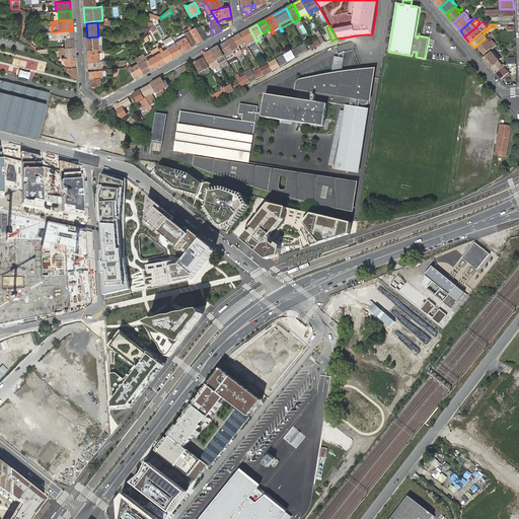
[(190,26),(188,27),(190,30),(196,43),(202,39),(195,27),(192,29),(190,26)]
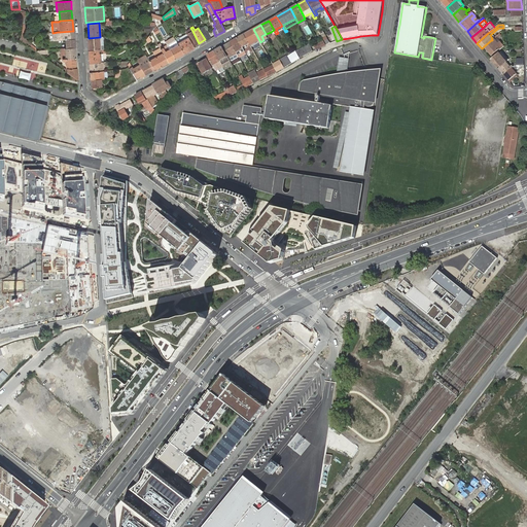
[(206,41),(211,38),(204,27),(200,29),(206,41)]
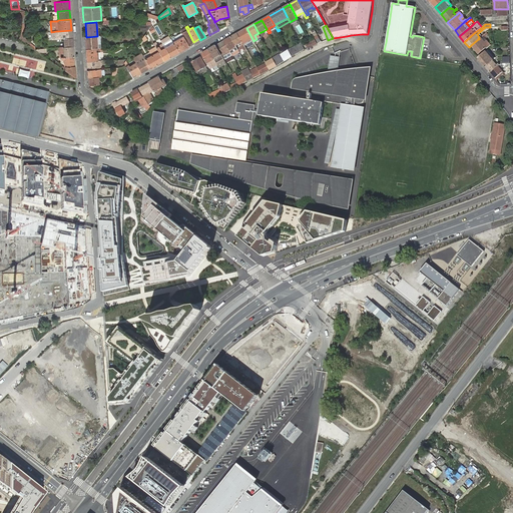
[(187,30),(185,27),(183,28),(180,30),(181,33),(183,36),(188,45),(193,42),(187,30)]
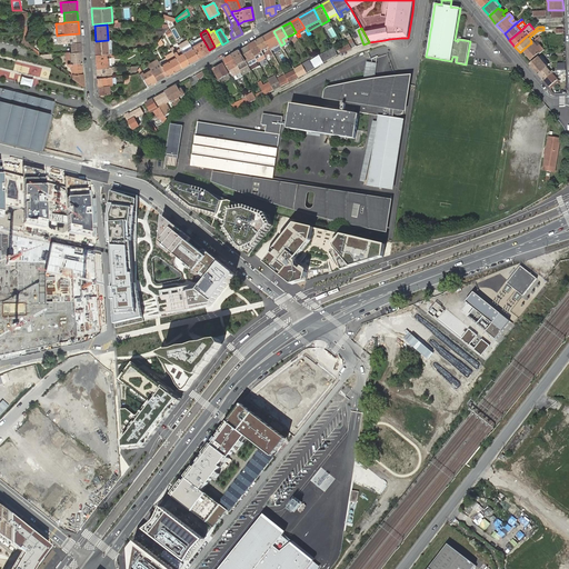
[(273,31),(263,37),(270,48),(272,46),(273,46),(278,43),(279,45),(278,45),(281,51),(283,50),(281,46),(273,31)]
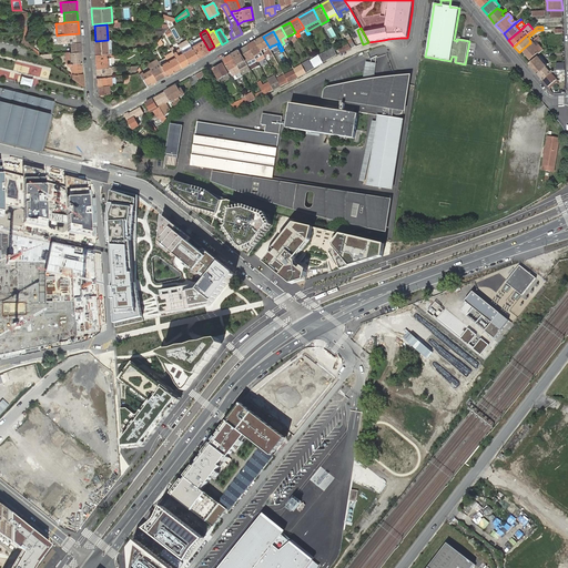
[(62,34),(57,36),(58,43),(80,42),(79,33),(64,34),(62,34)]
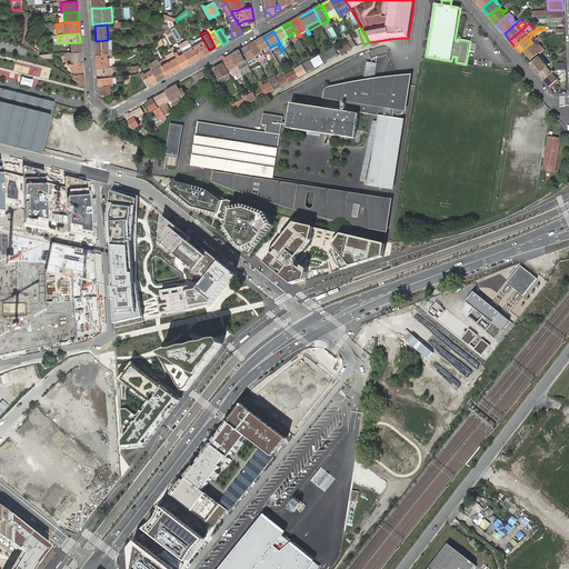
[(190,40),(189,43),(191,47),(198,59),(209,51),(209,50),(203,40),(201,37),(193,41),(192,39),(190,40)]
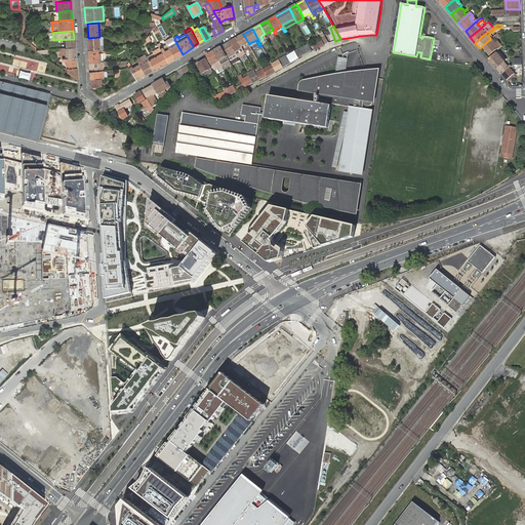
[(243,34),(237,38),(244,51),(246,49),(249,48),(248,46),(249,45),(249,44),(243,34)]
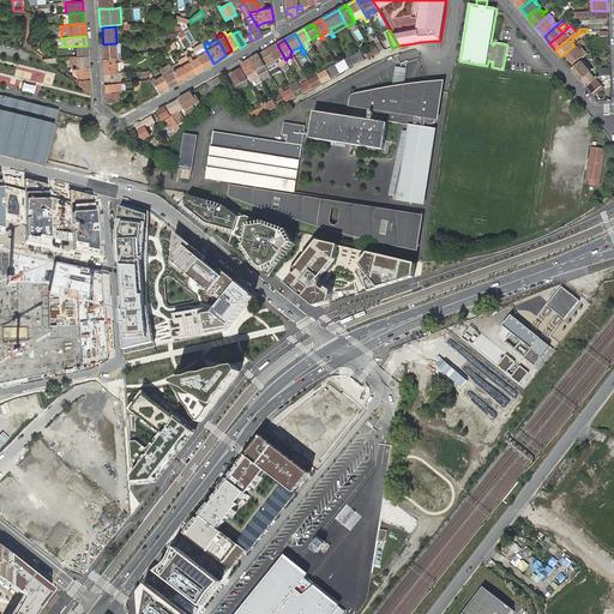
[(577,44),(573,47),(572,47),(564,54),(573,65),(582,58),(583,58),(588,54),(583,48),(581,50),(579,49),(577,47),(583,42),(582,40),(577,44)]
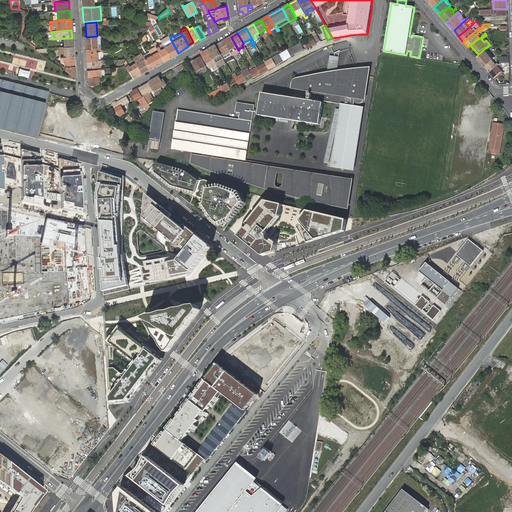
[(24,34),(21,34),(18,38),(29,45),(30,43),(24,39),(24,34)]
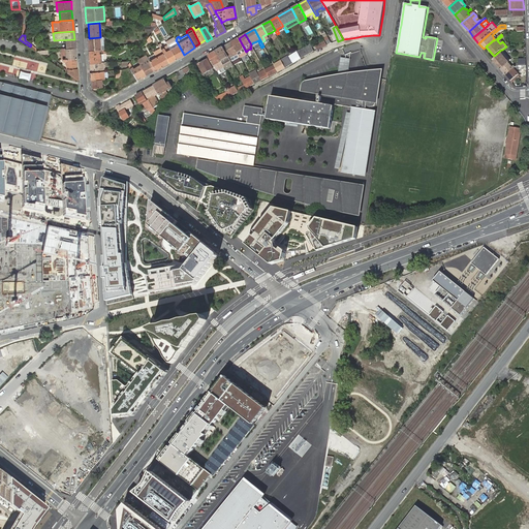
[(103,50),(102,36),(100,37),(89,38),(87,38),(88,51),(102,50),(103,50)]
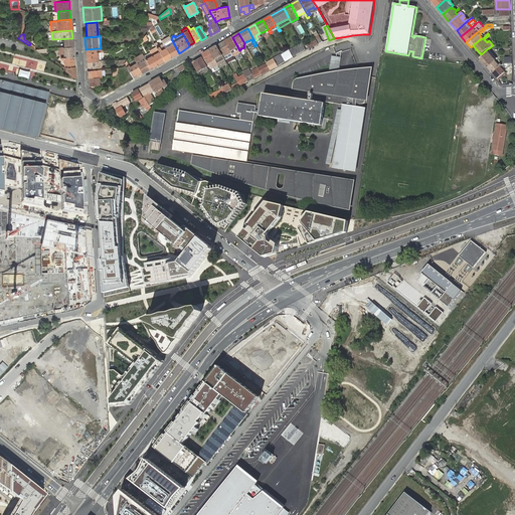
[(232,37),(225,41),(231,52),(232,53),(233,53),(232,50),(236,48),(237,50),(239,50),(232,37)]
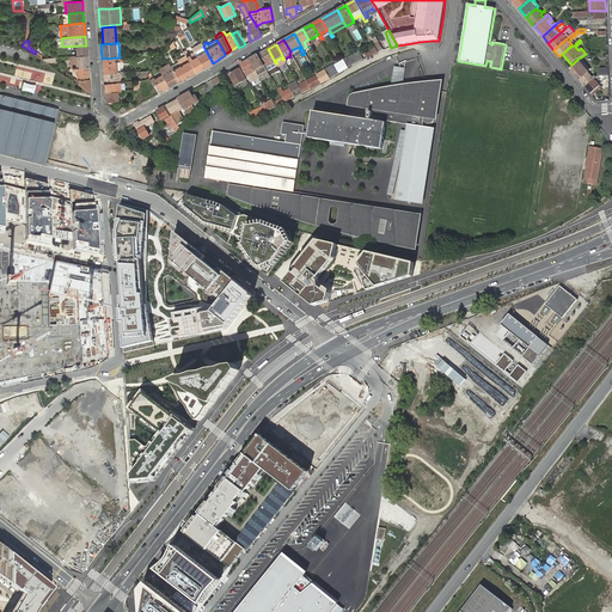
[(203,68),(213,63),(206,50),(203,47),(194,53),(203,68)]
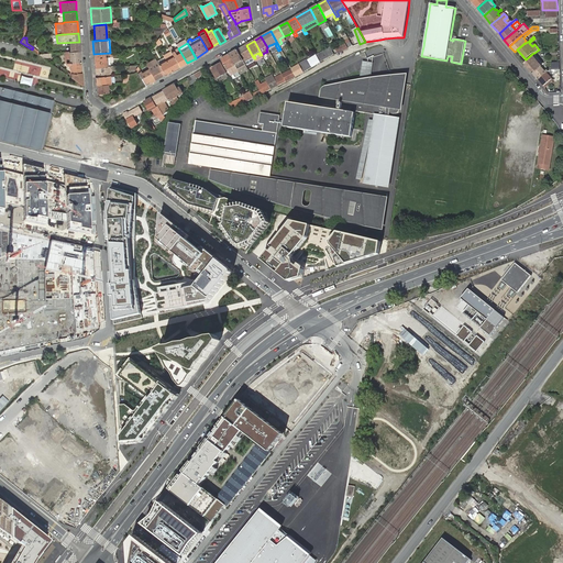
[(246,45),(238,50),(244,63),(253,57),(246,45)]
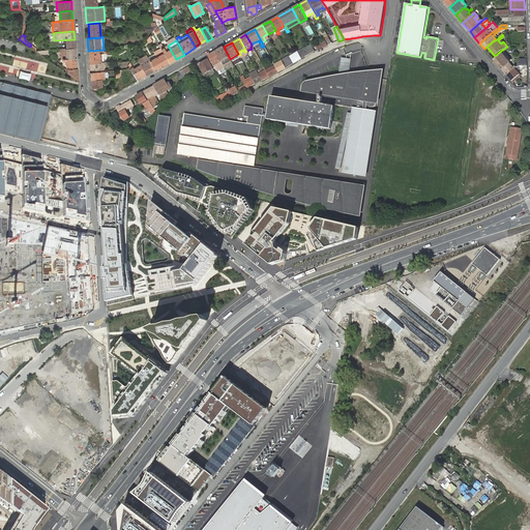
[(169,63),(176,59),(168,46),(163,48),(160,43),(158,45),(160,48),(164,53),(169,63)]
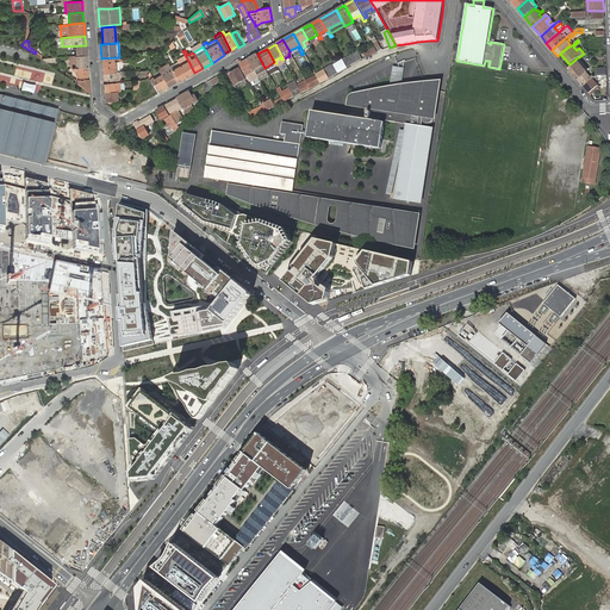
[(344,63),(347,67),(362,58),(359,51),(343,60),(344,63)]
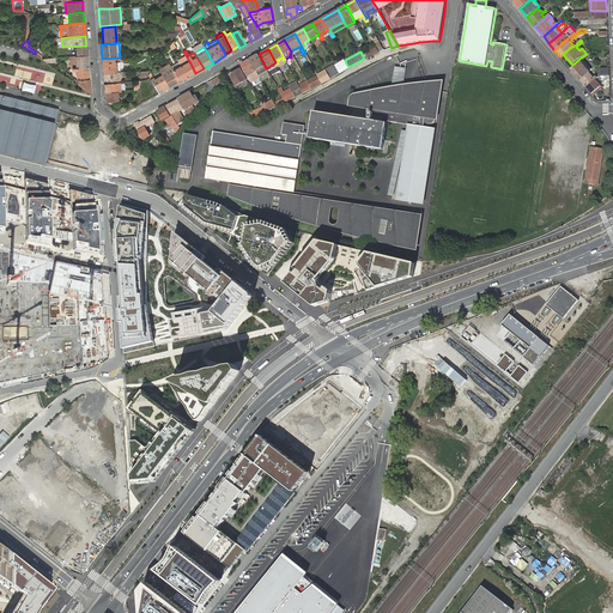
[(259,54),(250,59),(256,71),(260,76),(260,78),(262,82),(271,77),(268,71),(267,70),(266,68),(259,54)]
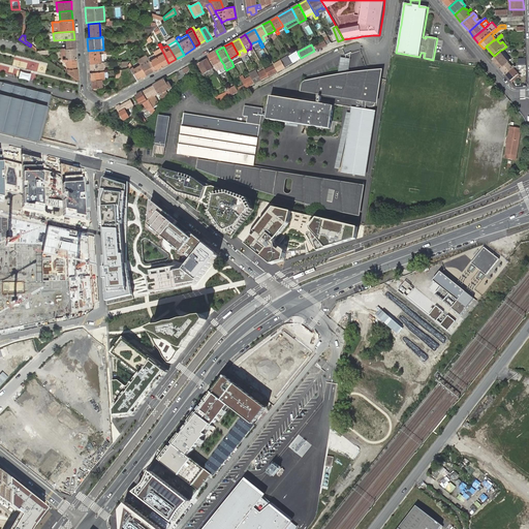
[(66,59),(75,58),(74,48),(65,49),(61,49),(61,56),(65,56),(66,59)]
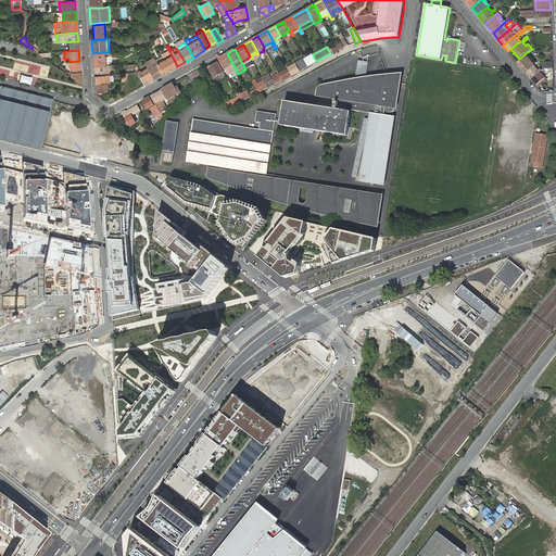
[(169,71),(177,66),(172,55),(168,50),(161,54),(162,57),(163,59),(164,60),(169,71)]
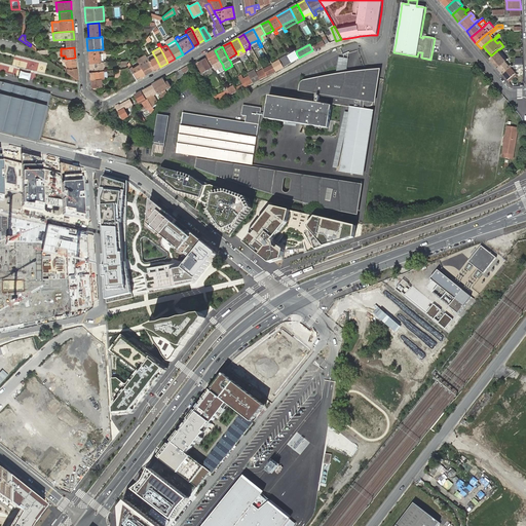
[(103,62),(102,49),(87,50),(88,64),(102,62),(103,62)]
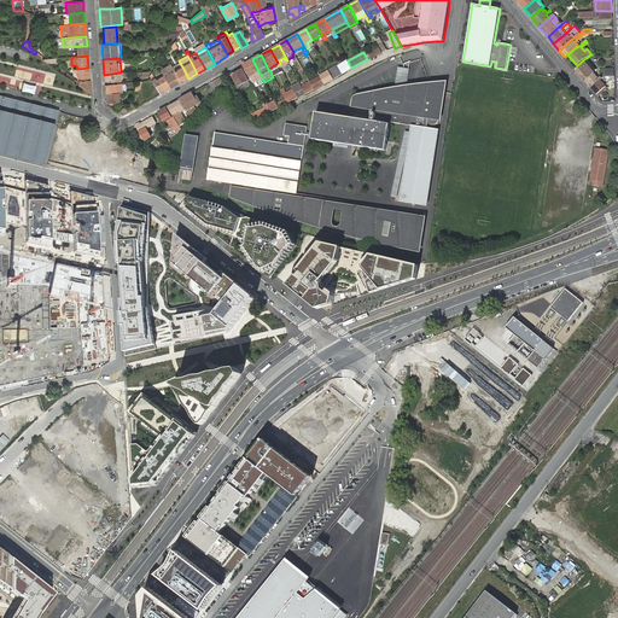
[(252,59),(243,65),(250,77),(254,75),(257,81),(262,79),(262,76),(258,71),(252,59)]
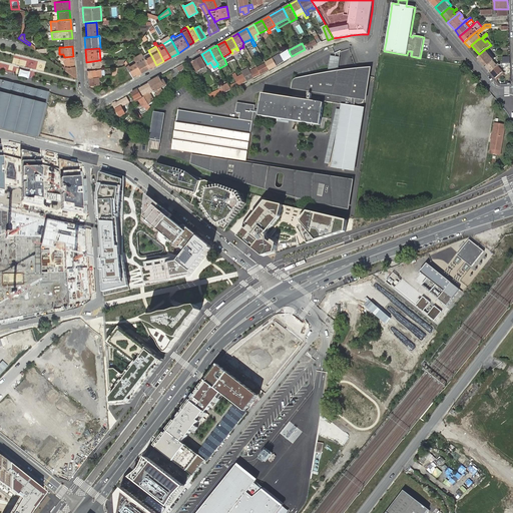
[(330,63),(328,76),(338,74),(340,63),(341,50),(337,52),(336,60),(330,63)]
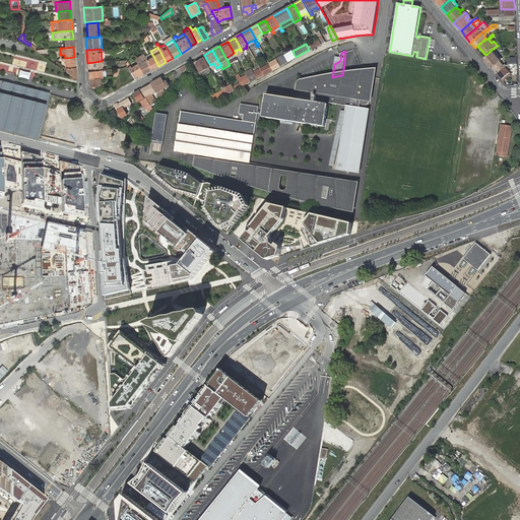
[(493,52),(484,59),(493,68),(501,62),(500,61),(499,60),(498,58),(497,58),(496,56),(495,55),(494,54),(493,53),(493,52)]
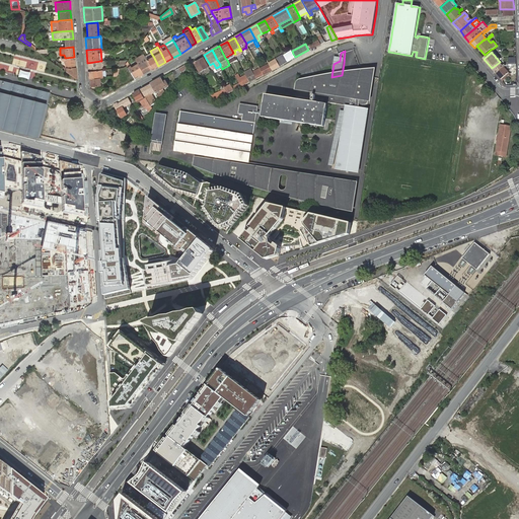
[(286,58),(287,62),(295,58),(295,57),(293,54),(286,58)]
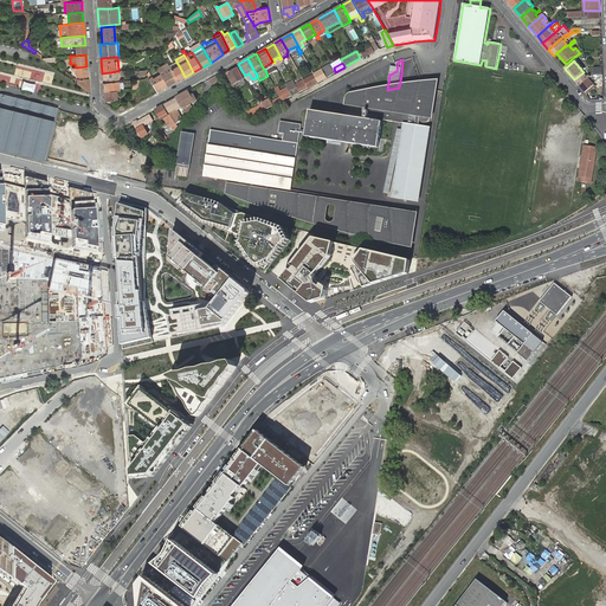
[(178,81),(185,77),(179,65),(178,64),(176,64),(178,66),(172,70),(178,81)]
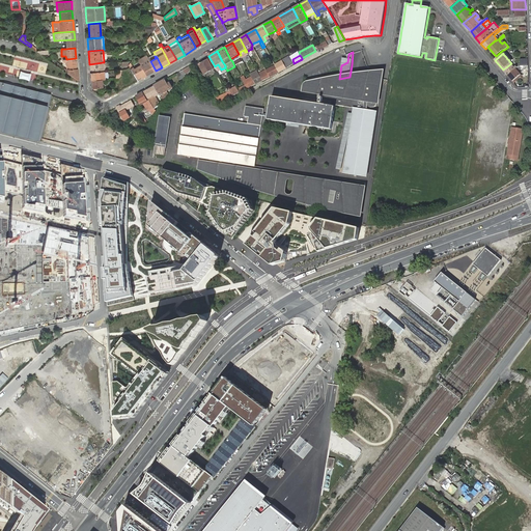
[(282,61),(286,67),(286,68),(294,63),(292,59),(290,56),(282,61)]
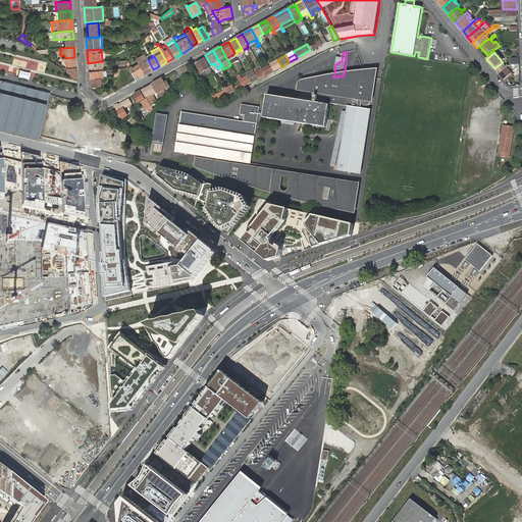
[(144,74),(153,69),(148,60),(145,62),(143,59),(141,60),(140,57),(137,58),(136,56),(134,57),(136,59),(139,64),(144,74)]
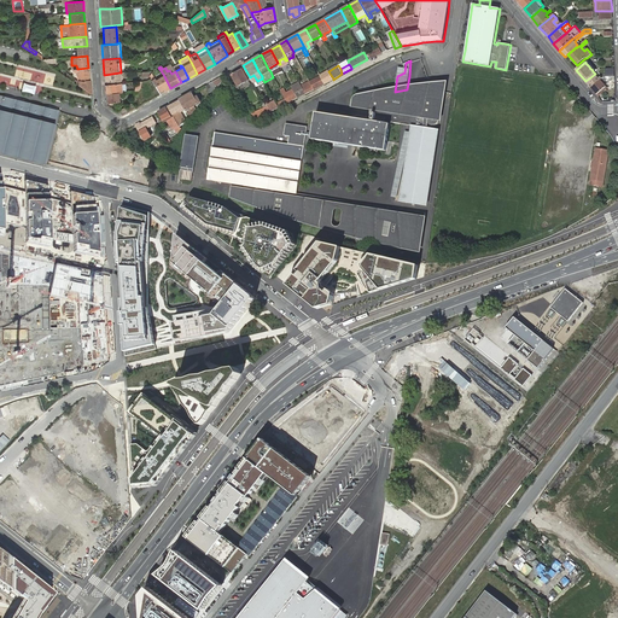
[(79,81),(89,80),(88,68),(77,69),(73,69),(73,71),(77,71),(79,81)]
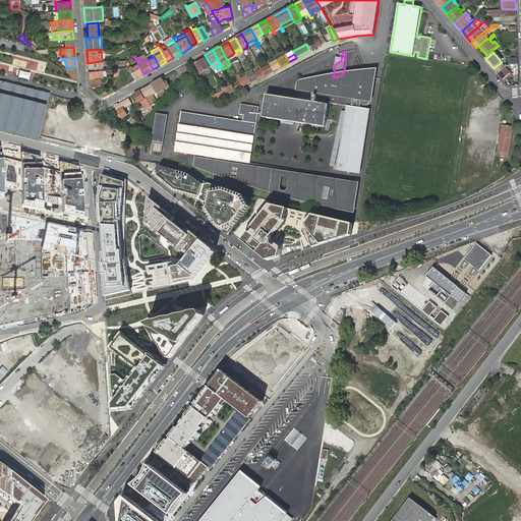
[(502,63),(502,62),(494,68),(498,73),(506,67),(508,66),(509,65),(512,65),(518,64),(518,58),(510,58),(511,64),(508,65),(507,65),(507,64),(505,66),(502,63)]
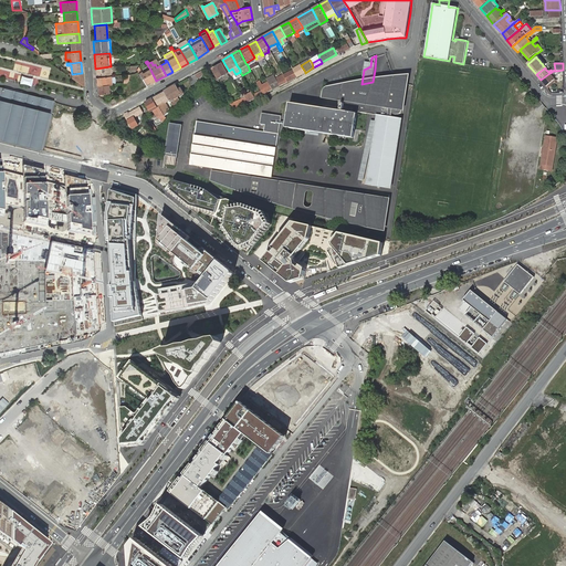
[(213,70),(209,72),(217,83),(219,81),(219,80),(228,74),(222,64),(213,70)]
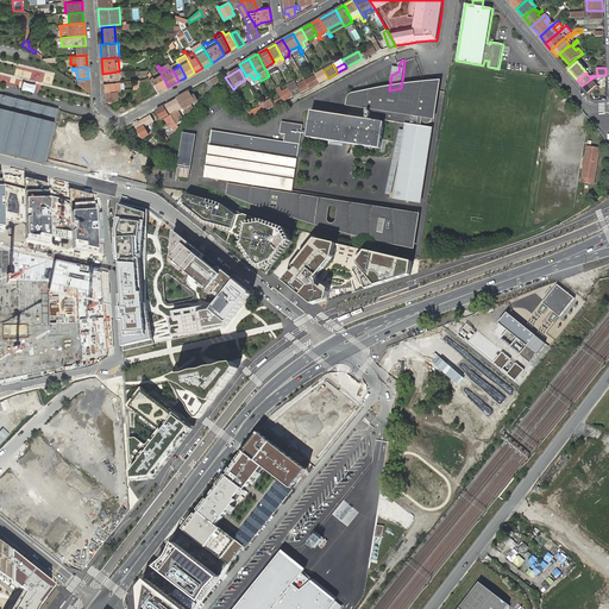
[(316,75),(320,82),(328,77),(324,70),(315,75),(316,75)]
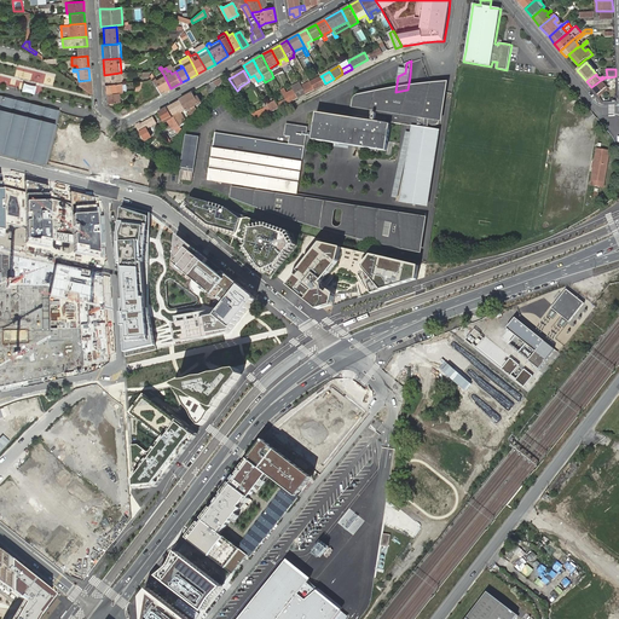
[(105,85),(121,84),(120,80),(120,77),(120,73),(104,75),(105,85)]
